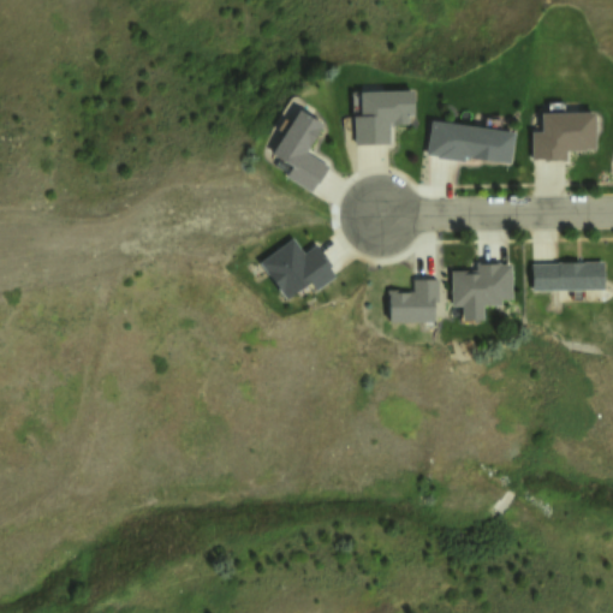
[(415,90),(416,125),(391,126),(392,149),(357,150),(356,118),(365,117),(365,93),(415,90)]
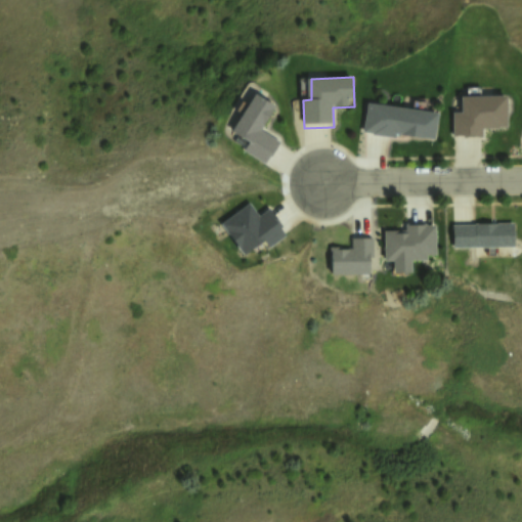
[(257,95),(278,107),(265,129),(283,139),(268,163),(247,149),(251,142),(234,132),(257,95)]
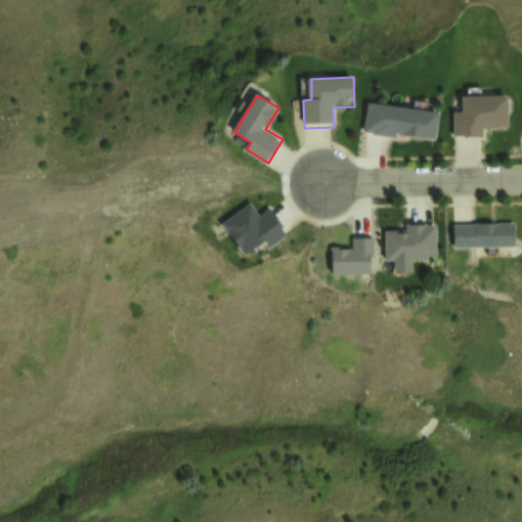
[(465,98),(509,97),(509,128),(485,129),(486,139),(458,139),(457,116),(465,116),(465,98)]
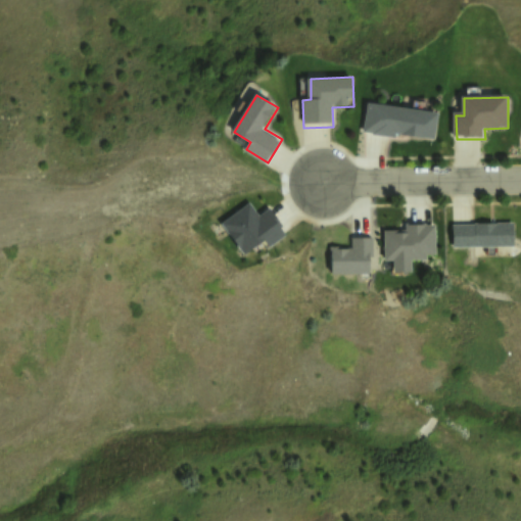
[(366,99),(362,127),(372,129),(372,132),(394,135),(395,131),(435,136),(438,109),(366,99)]
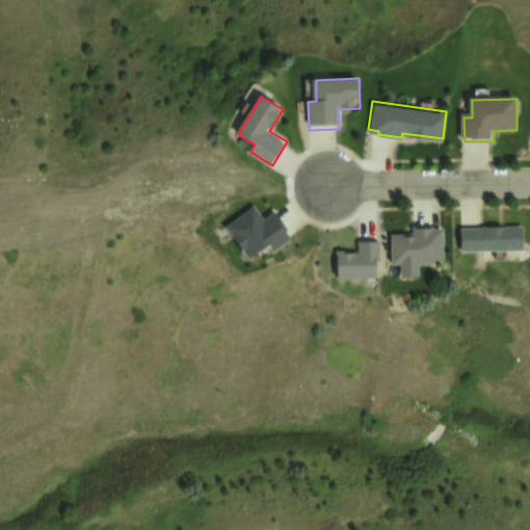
[(255,212),(228,229),(247,260),(269,246),(273,254),(293,241),(277,216),(263,226),(255,212)]
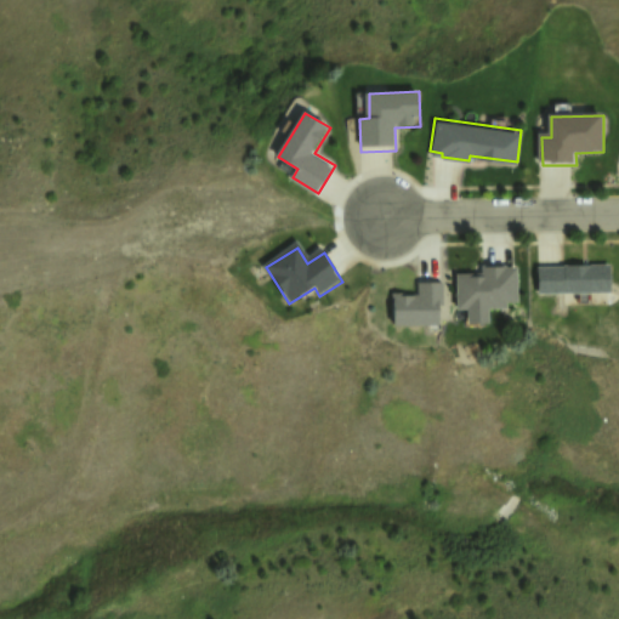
[(482,263),(511,263),(511,271),(520,271),(520,302),(507,302),(507,312),(489,312),(489,323),(473,323),(473,308),(465,308),(465,290),(456,290),(456,273),(482,273),(482,263)]
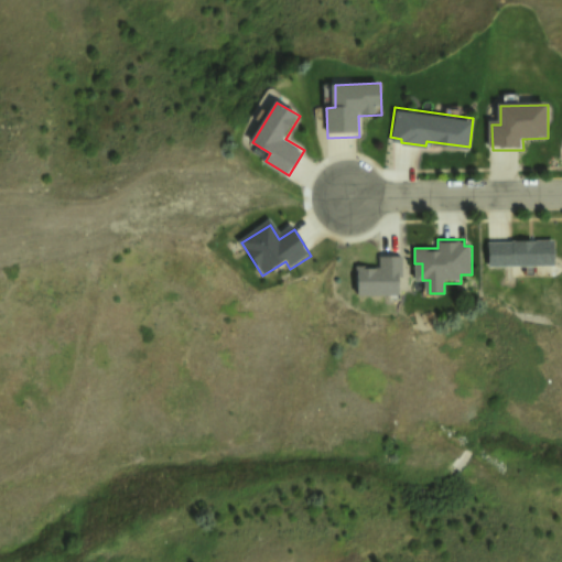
[(490,241),(492,266),(555,263),(554,239),(490,241)]
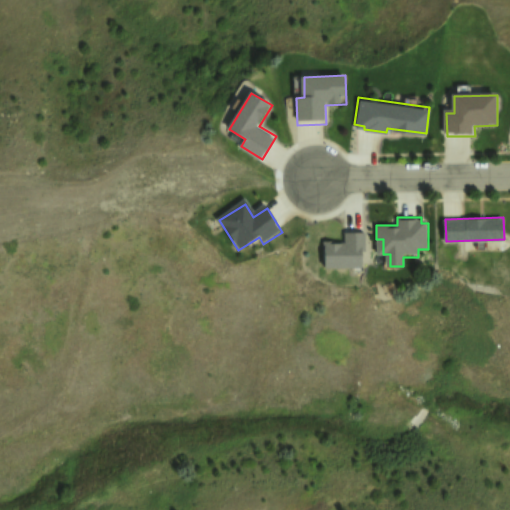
[(368,232),(368,251),(361,251),(362,269),(326,270),(325,244),(346,243),(346,233),(368,232)]
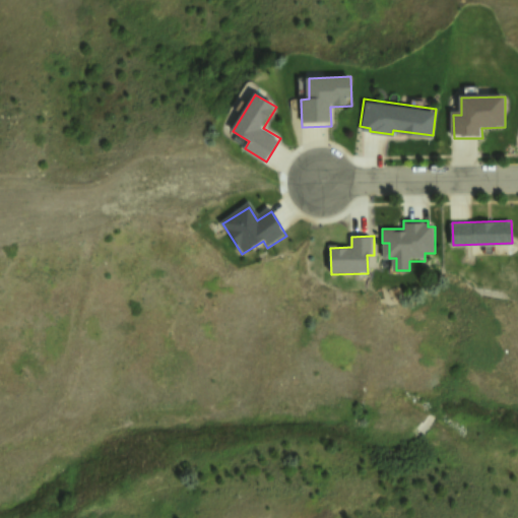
All buildings are outlined.
